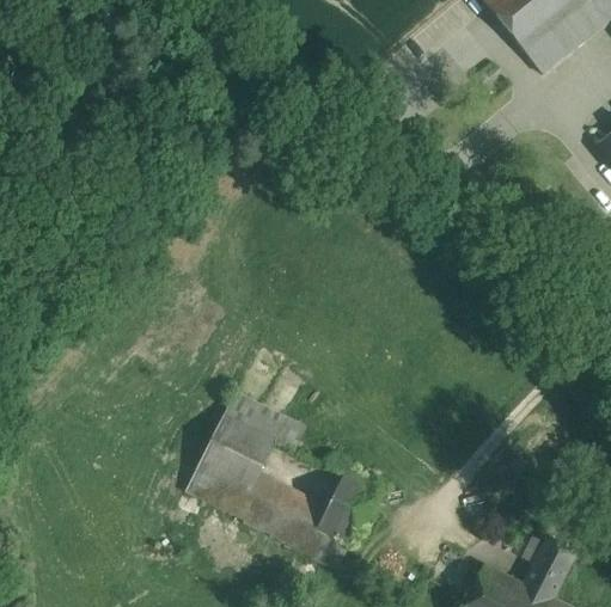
[(483,0),(482,1),(524,51),(585,0),(483,0)]
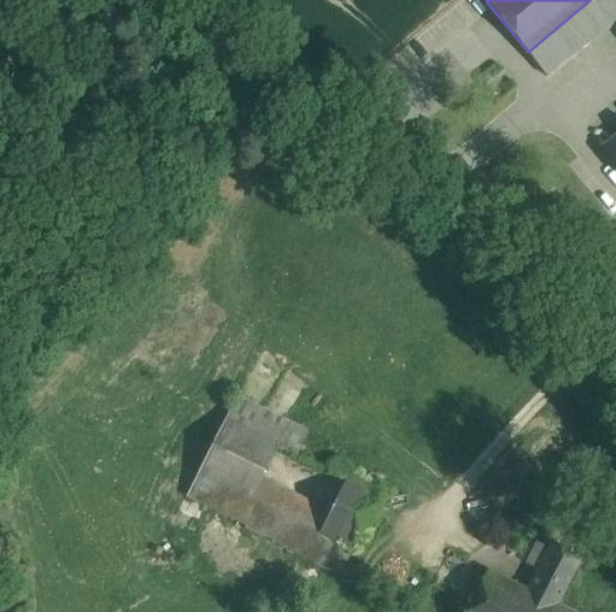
[(590,0),(528,52),(546,74),(615,17),(615,0),(590,0)]
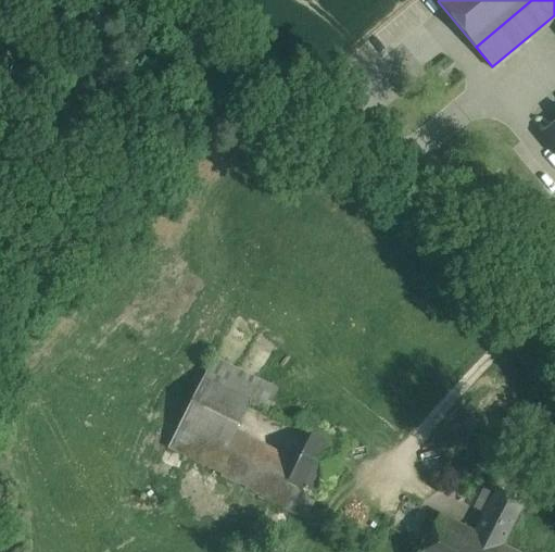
[(554,121),(544,130),(554,143),(554,121)]
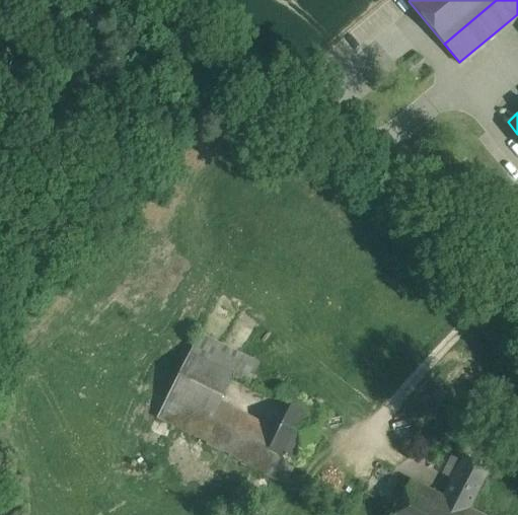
[(278,428),(268,447),(197,411),(207,391),(219,367),(246,381),(256,361),(199,333),(189,351),(166,396),(294,461),(298,463),(324,410),(303,398),(304,396),(283,385),(277,396),(290,402),(278,428)]
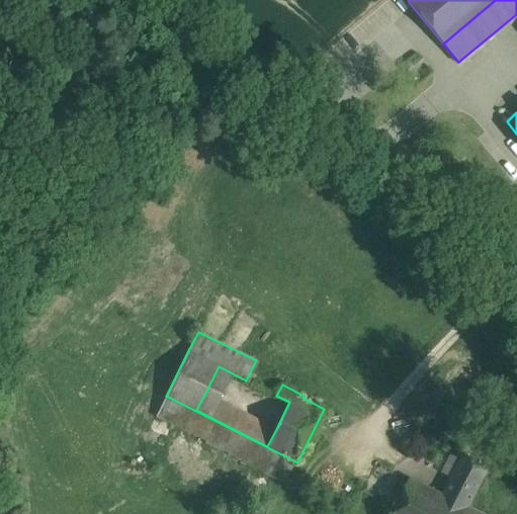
[(277,427),(206,391),(196,410),(267,446),(277,427)]
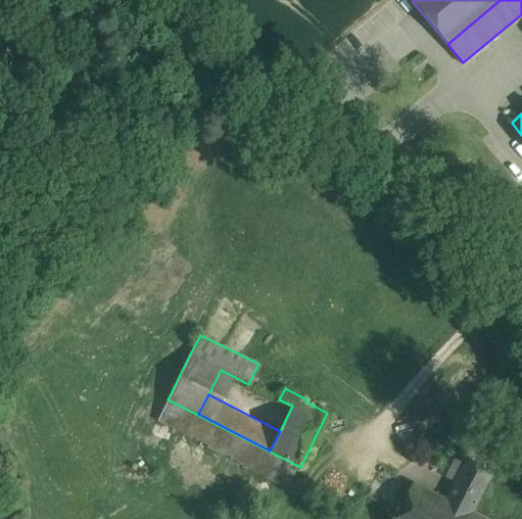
[(265,449),(168,399),(158,418),(255,466),(265,449)]
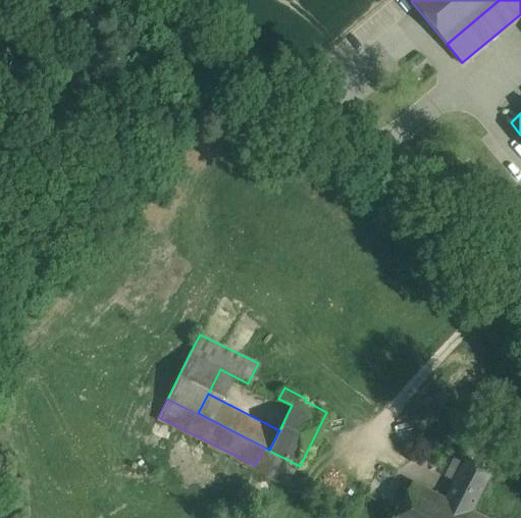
[(264,448),(255,465),(268,472),(276,454),(264,448)]
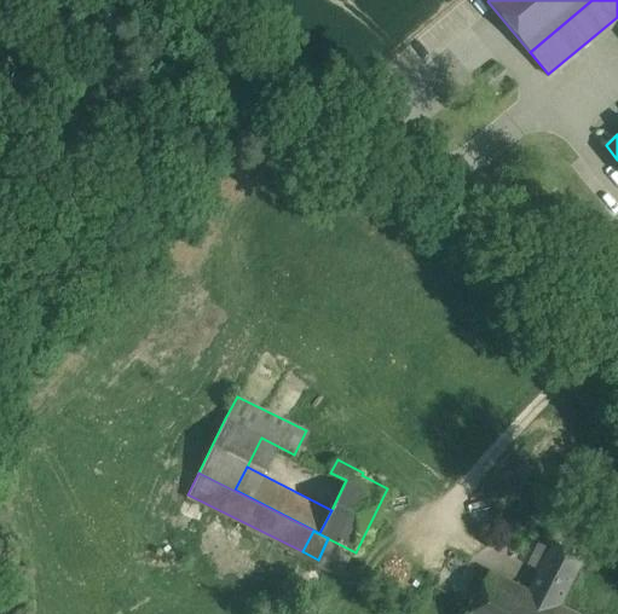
[(351,550),(328,538),(318,560),(338,569),(341,561),(345,563),(351,550)]
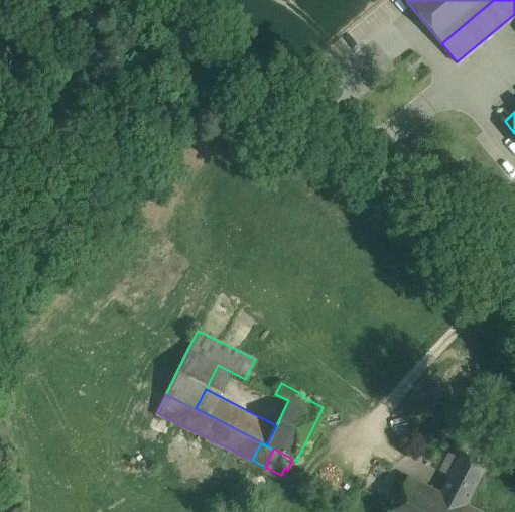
[(461,453),(441,492),(466,504),(486,465),(461,453)]
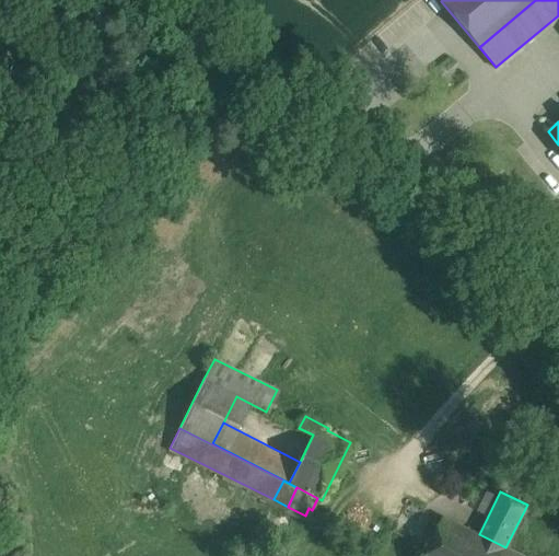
[(479,534),(443,517),(422,555),(500,555),(505,547),(479,534)]
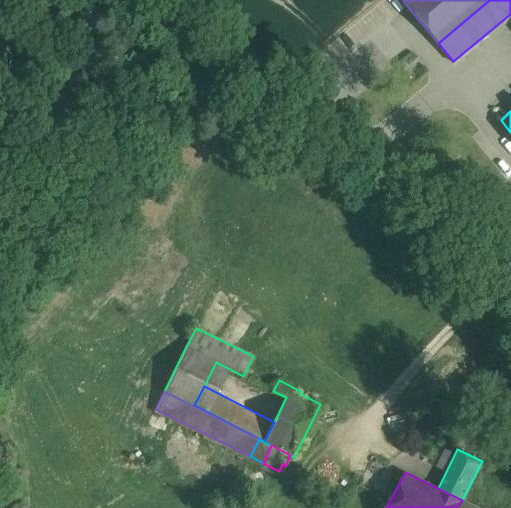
All buildings are outlined.
